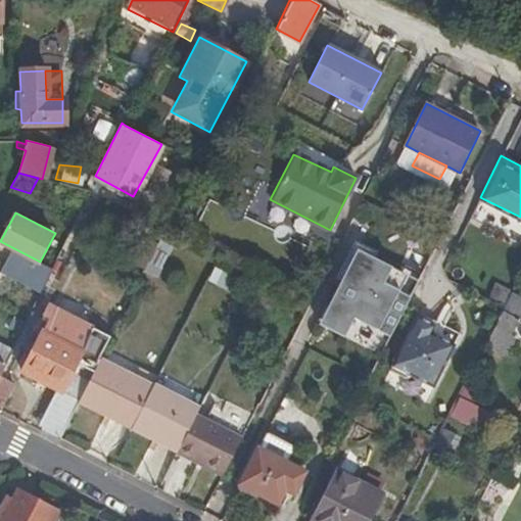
[(373,253),(353,243),(335,280),(339,282),(319,324),(344,337),(353,319),(386,334),(413,282),(370,261),(373,253)]
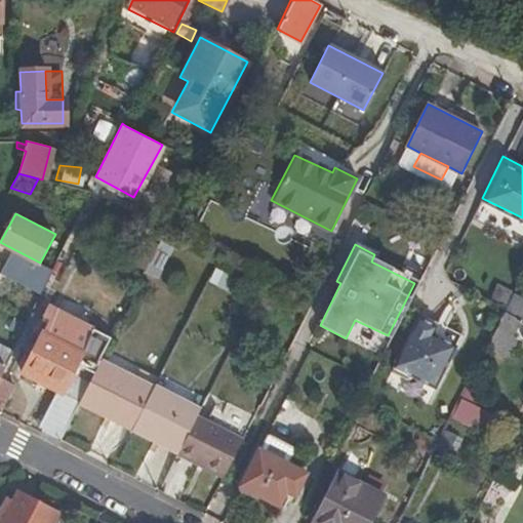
[(507,307),(504,315),(520,323),(522,317),(522,299),(513,295),(507,307)]
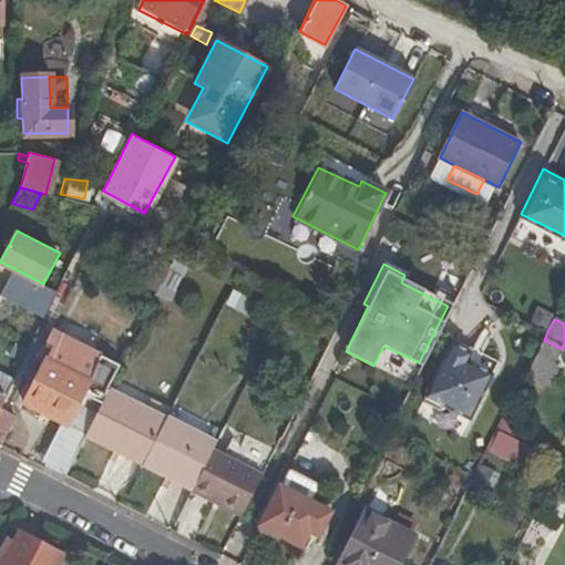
[(44,461),(64,471),(83,435),(106,390),(119,366),(51,331),(34,350),(31,357),(43,361),(23,399),(60,419),(42,454),(44,461)]
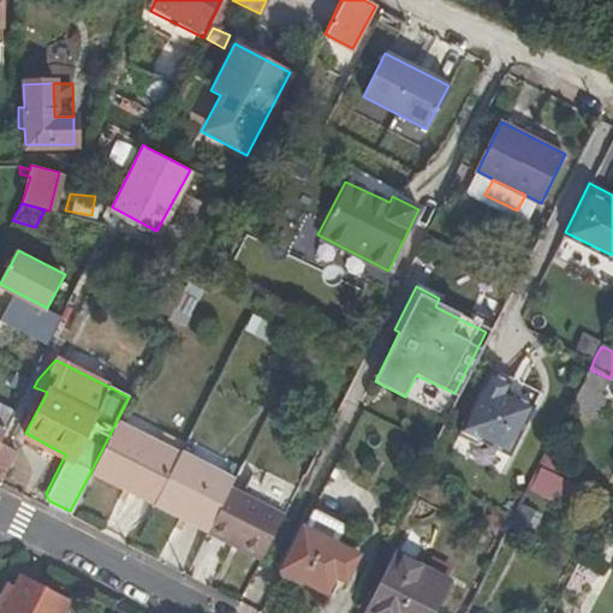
[(602,393),(609,379),(590,369),(571,406),(596,420),(608,396),(602,393)]
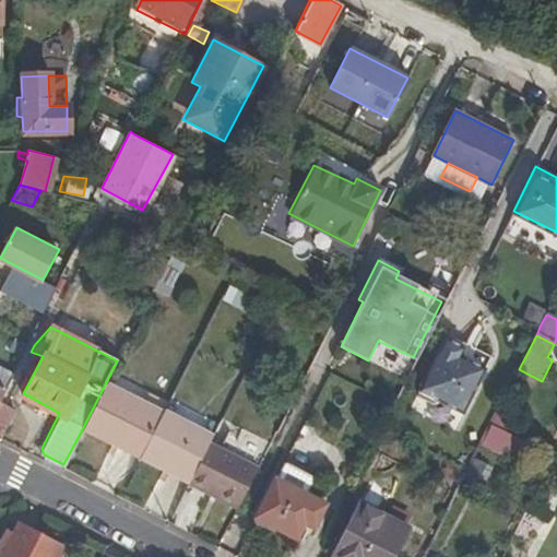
[(472,416),(495,371),(473,360),(477,352),(449,338),(423,391),(472,416)]
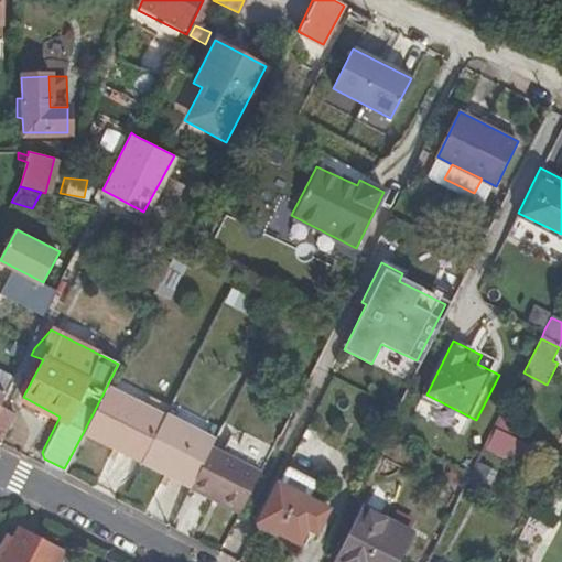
[(0,387),(4,390),(13,374),(1,368),(0,370),(0,387)]
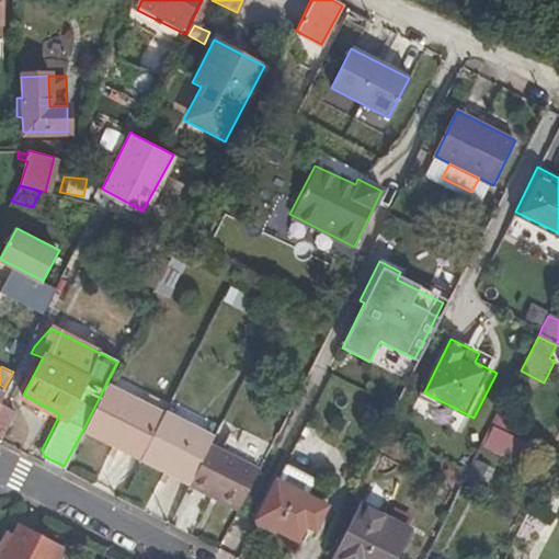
[(105,386),(82,431),(110,445),(113,441),(140,456),(161,414),(140,403),(105,386)]
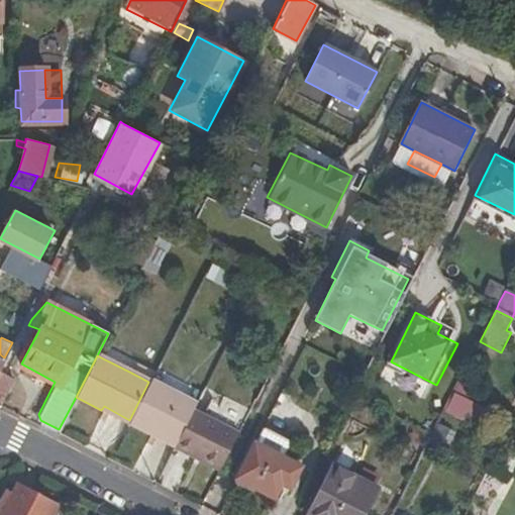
[(148,382),(149,381),(153,373),(134,363),(129,372),(148,382)]
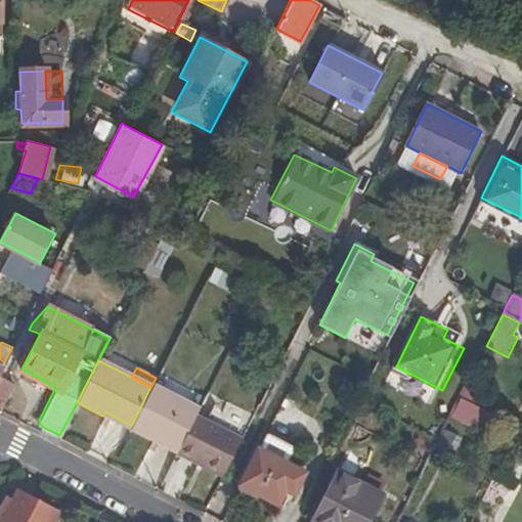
[(0,405),(14,378),(6,373),(1,371),(0,373),(0,405)]
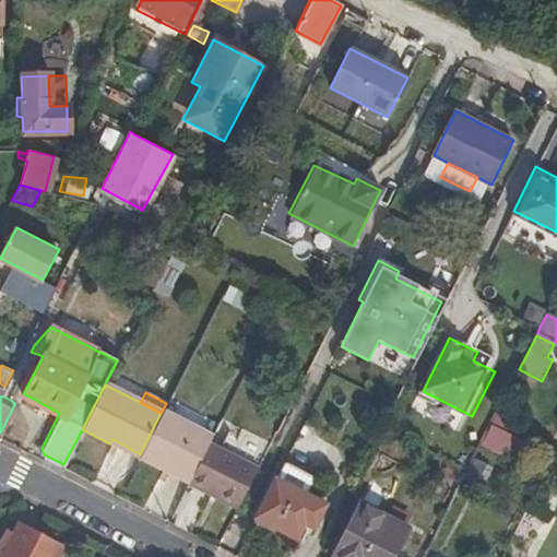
[(140,454),(138,459),(161,471),(163,465),(190,480),(208,446),(212,437),(162,412),(161,413),(140,454)]
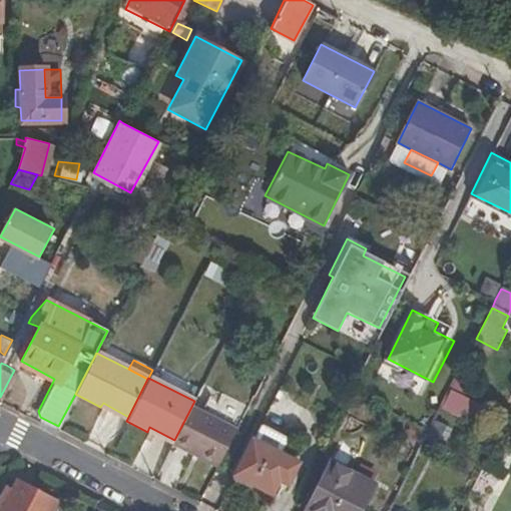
[(453,386),(444,403),(485,423),(494,407),(453,386)]
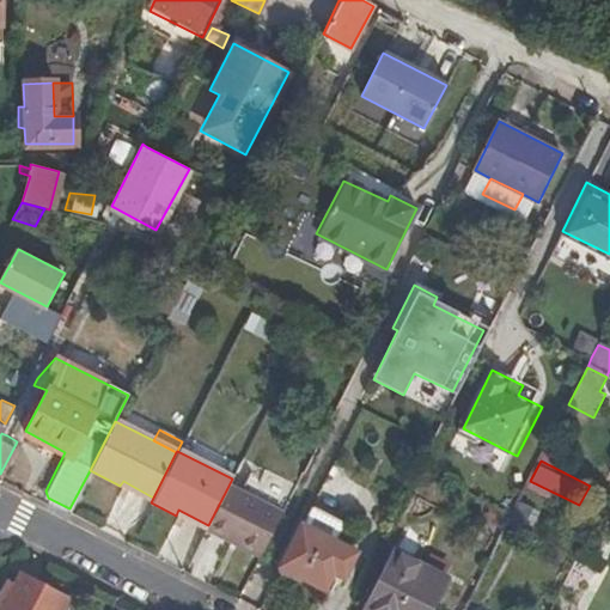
[(227,540),(261,556),(281,514),(227,488),(208,525),(206,531),(226,542),(227,540)]
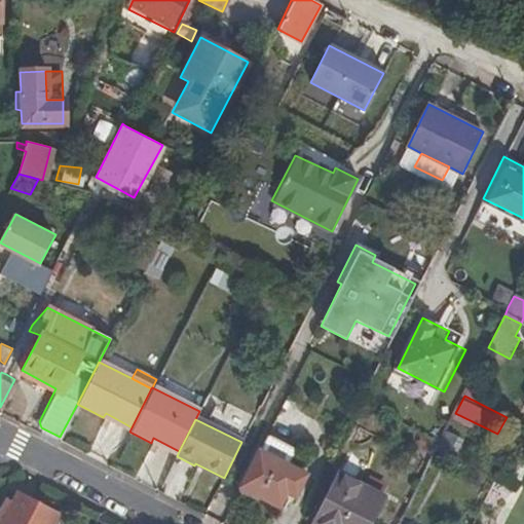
[(270,434),(261,452),(284,463),(293,446),(270,434)]
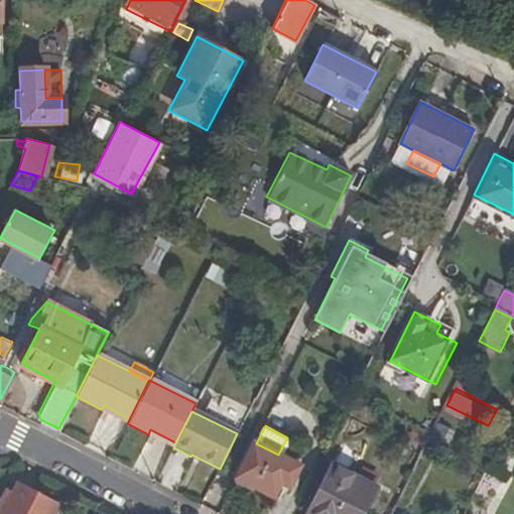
[(288,495),(301,468),(278,455),(256,443),(238,478),(275,498),(279,491),(288,495)]
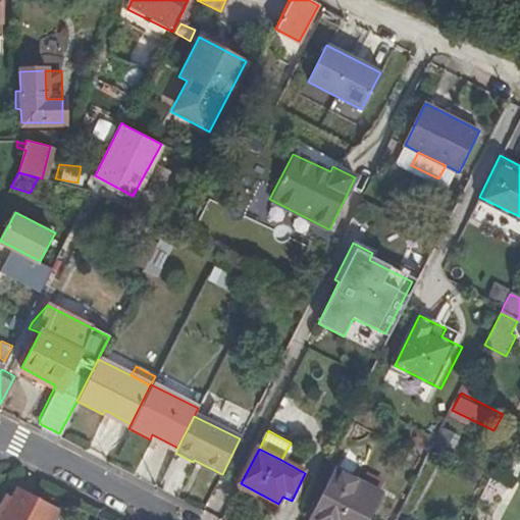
[(335,472),(311,519),(365,519),(379,495),(335,472)]
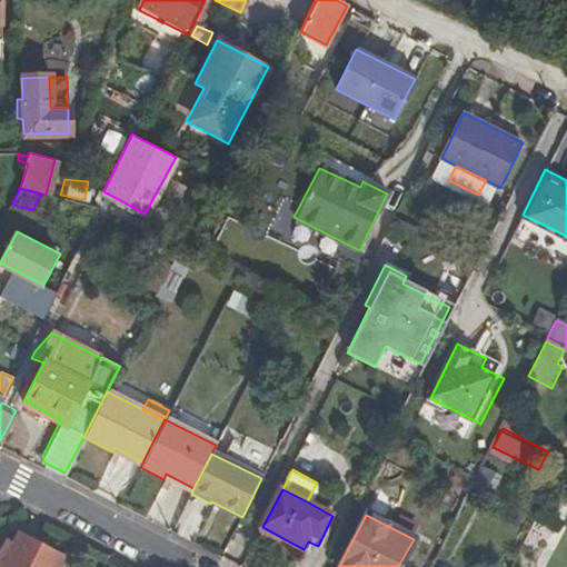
[(55,566),(62,553),(15,527),(0,553),(0,555),(7,558),(1,566),(55,566)]
